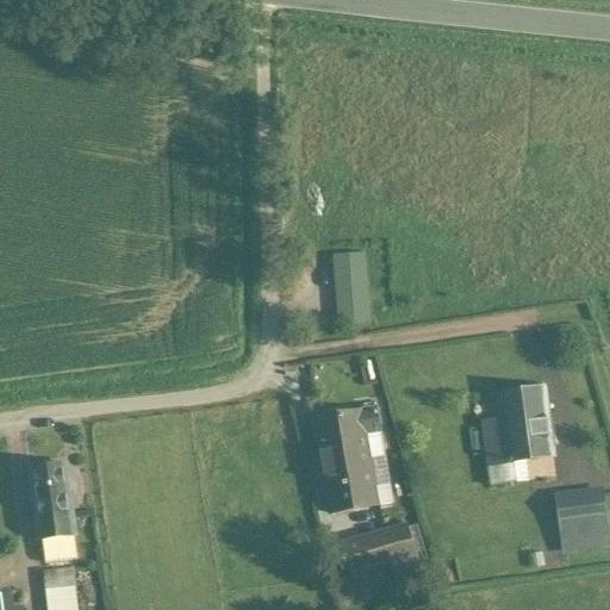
[(350,261),(335,262),(337,287),(353,286),(350,261)]
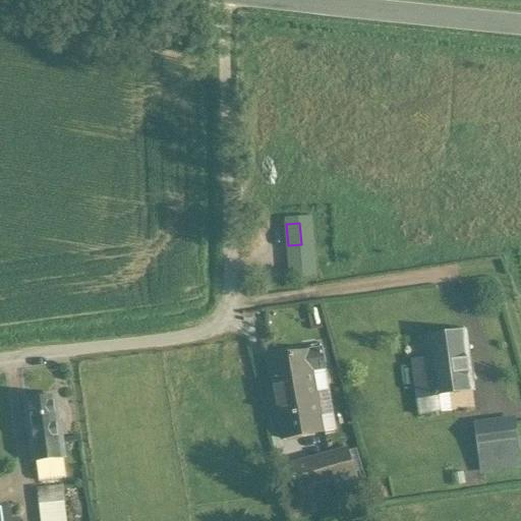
[(463,334),(426,338),(429,360),(411,362),(416,399),(435,397),(433,394),(470,390),(463,334)]
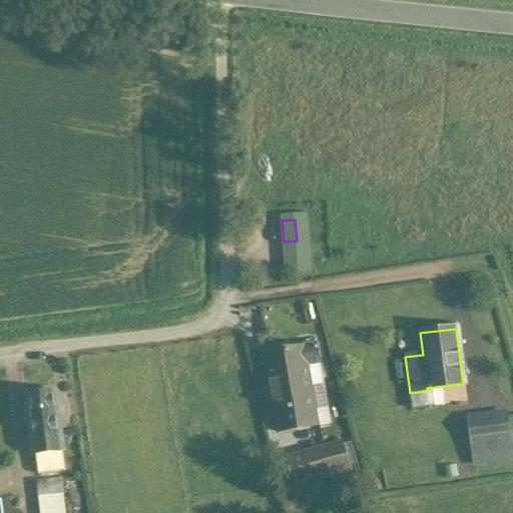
[(316,345),(265,353),(279,435),(316,429),(306,367),(320,364),(316,345)]
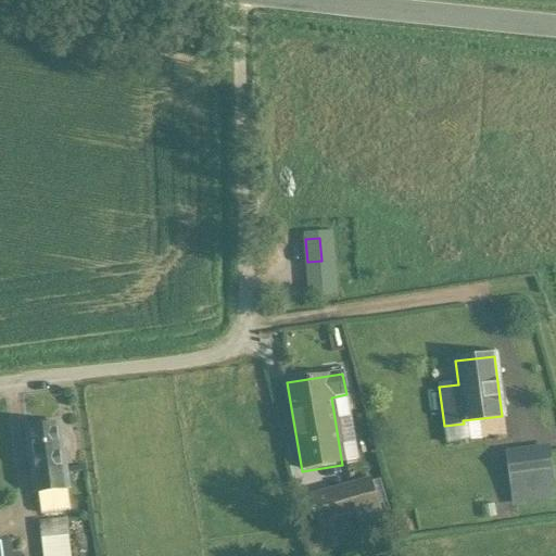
[(478,419),(480,436),(506,431),(504,415),(478,419)]
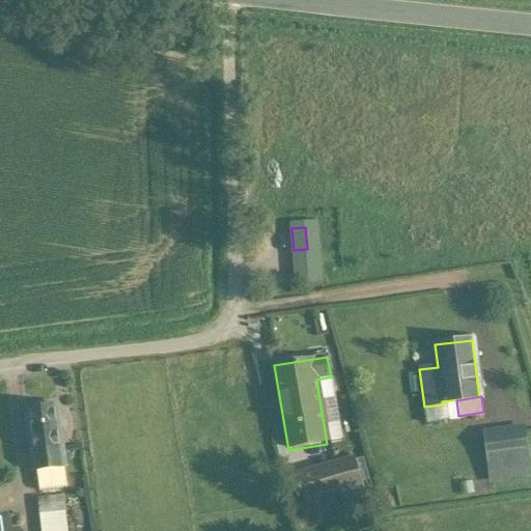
[(56,406),(25,410),(33,472),(36,471),(39,492),(66,488),(63,468),(64,468),(61,447),(56,406)]
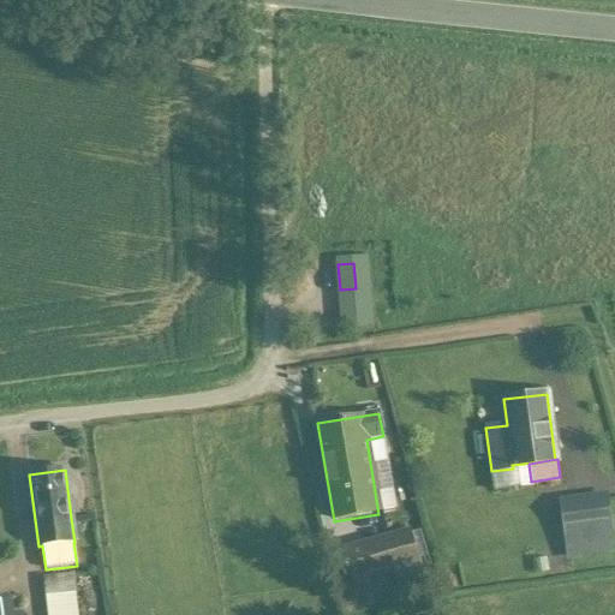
[(550,518),(541,520),(549,565),(566,561),(553,489),(545,490),(550,518)]
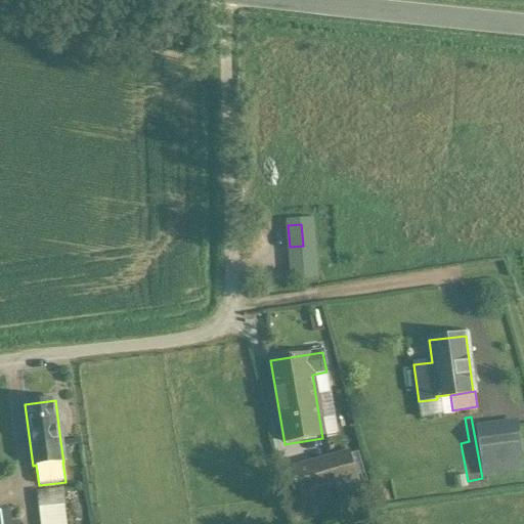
[(515,423),(491,426),(494,451),(518,448),(515,423)]
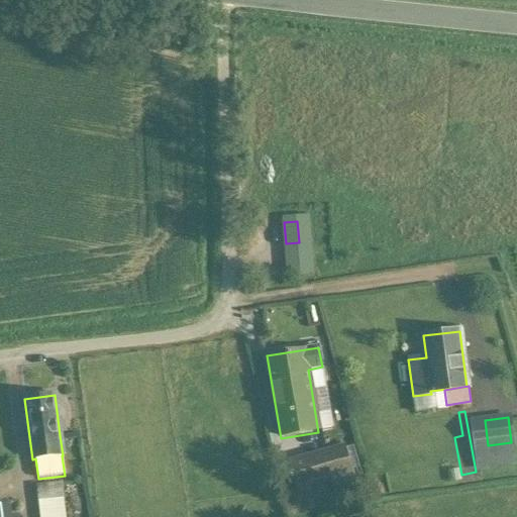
[(485,420),(472,422),(476,447),(488,445),(485,420)]
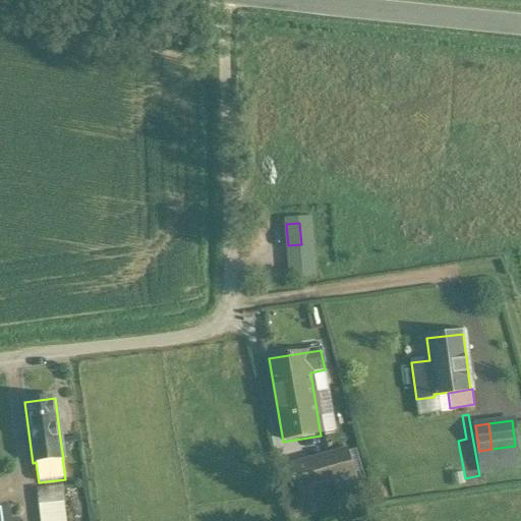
[(491,449),(479,451),(482,474),(518,470),(515,446),(491,449)]
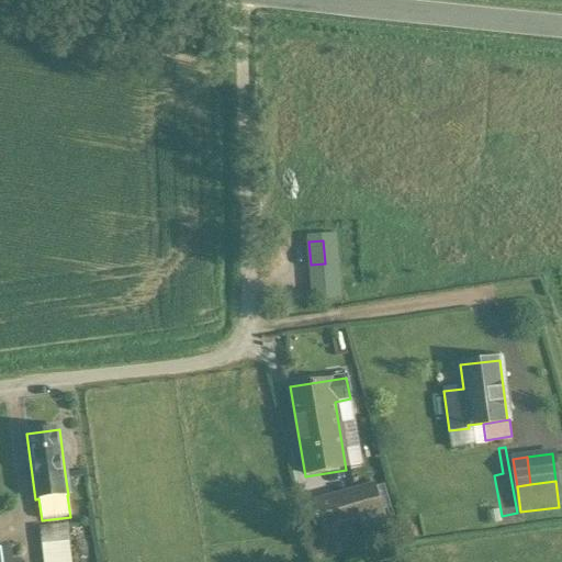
[(375,487),(327,499),(335,526),(382,513),(375,487)]
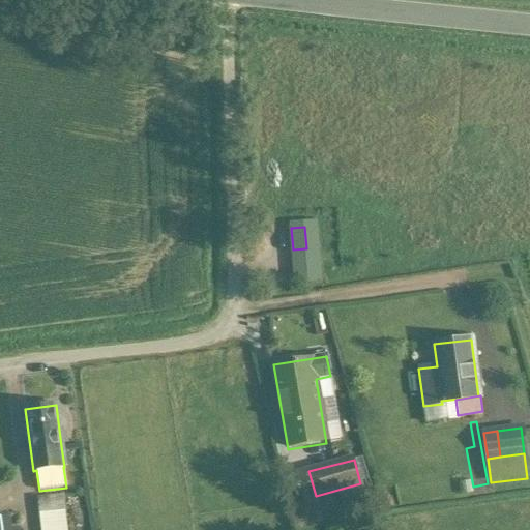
[(316,496),(308,471),(295,475),(298,484),(294,486),(295,490),(299,489),(302,499),(316,496)]
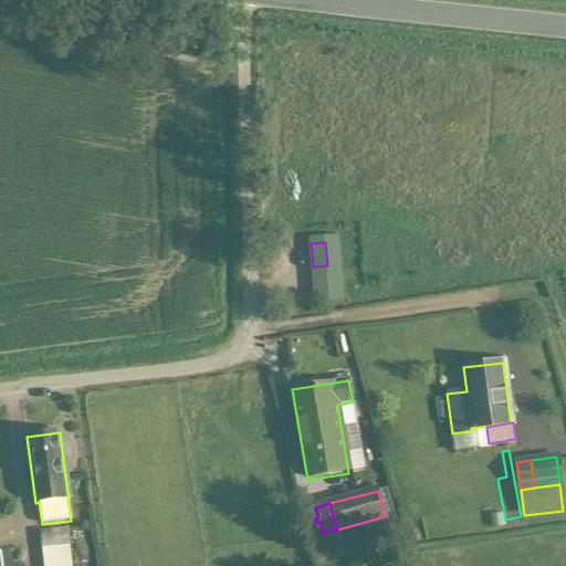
[(315,523),(314,519),(304,521),(315,565),(316,565),(392,546),(385,516),(337,530),(323,533),(320,522),(315,523)]
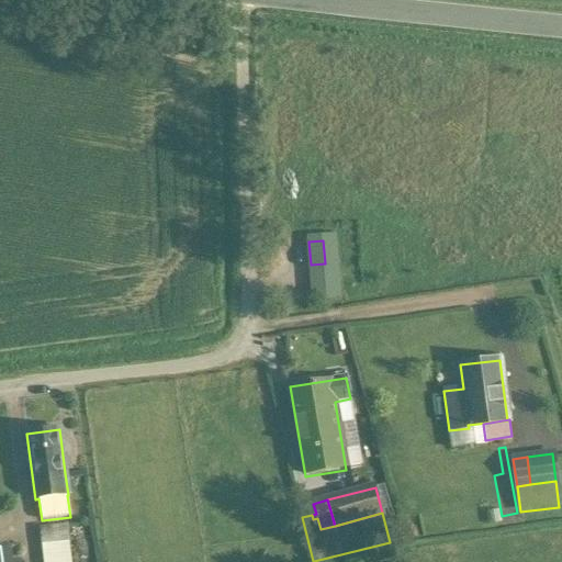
[(66,525),(40,528),(42,546),(68,542),(66,525)]
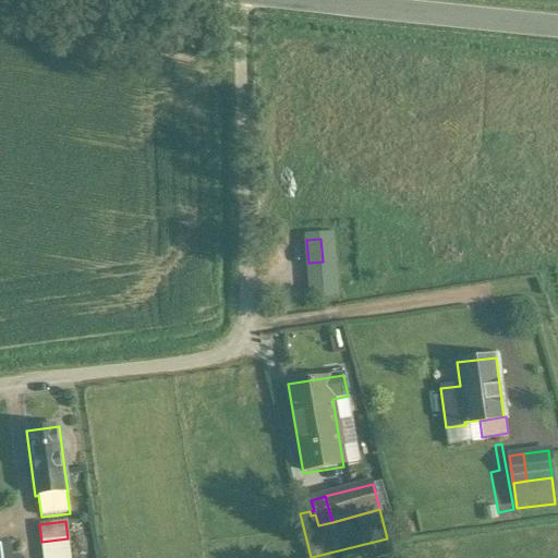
[(70,557),(68,538),(41,542),(43,557),(70,557)]
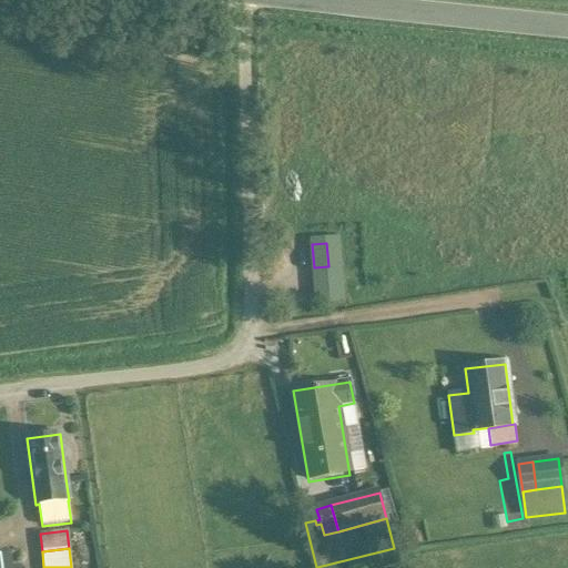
[(10,567),(9,555),(0,556),(0,567),(10,567)]
